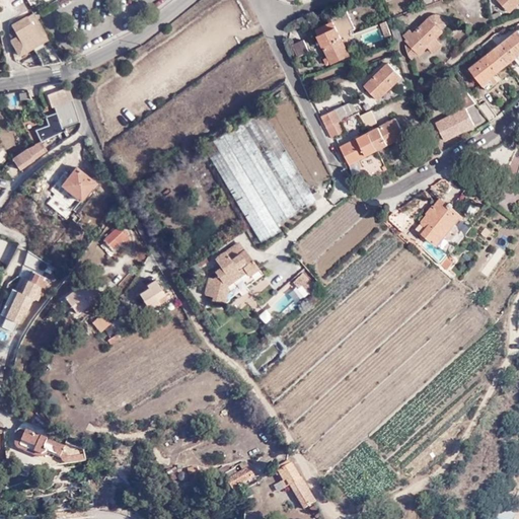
[(518,0),(498,0),(510,12),(518,2),(518,0)]
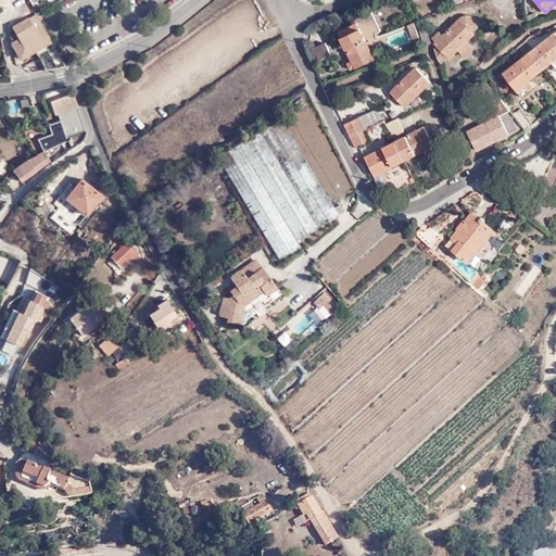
[(339,30),(352,61),(355,67),(355,68),(378,59),(376,53),(373,54),(368,45),(379,40),(377,33),(380,30),(373,12),(355,20),(355,23),(339,30)]
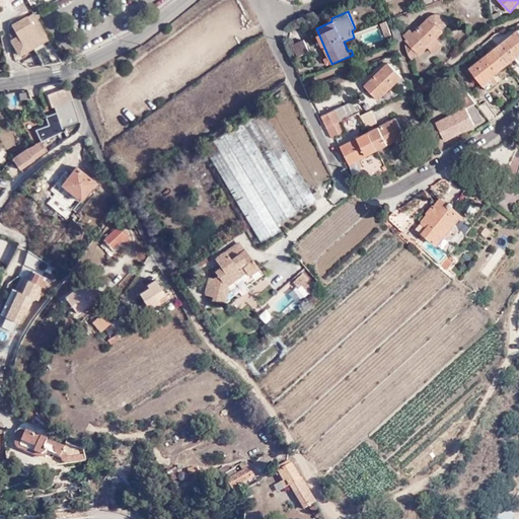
[(502,18),(500,12),(493,15),(495,21),(502,18)]
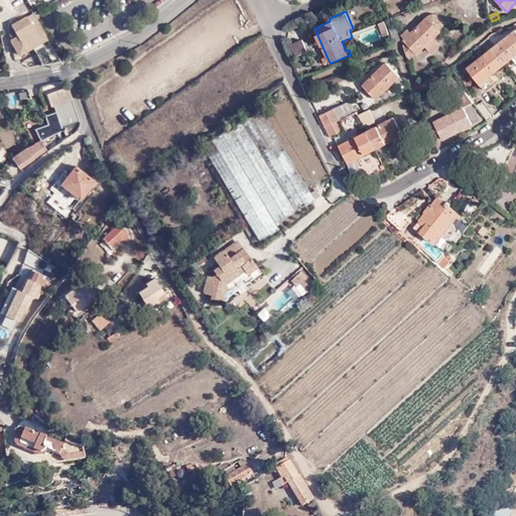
[(43,67),(62,62),(34,13),(12,25),(17,35),(11,40),(19,54),(33,47),(43,67)]
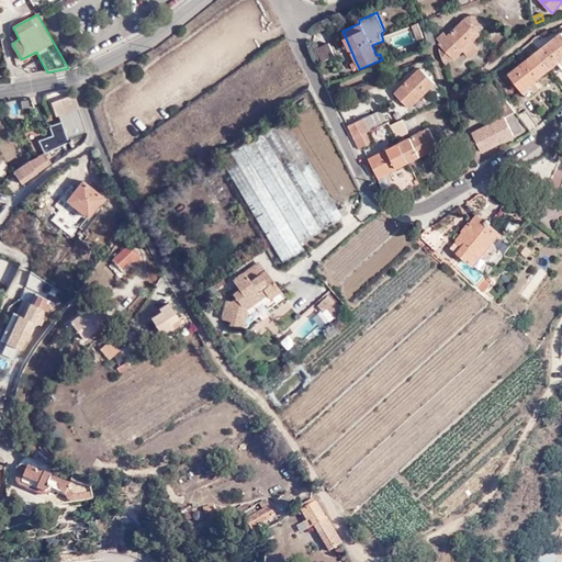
[(439,51),(442,59),(446,64),(452,57),(454,59),(463,51),(469,56),(476,48),(472,42),(481,34),(479,32),(486,24),(481,19),(476,18),(472,17),(467,18),(462,23),(448,36),(444,33),(437,38),(439,45),(440,49),(439,51)]
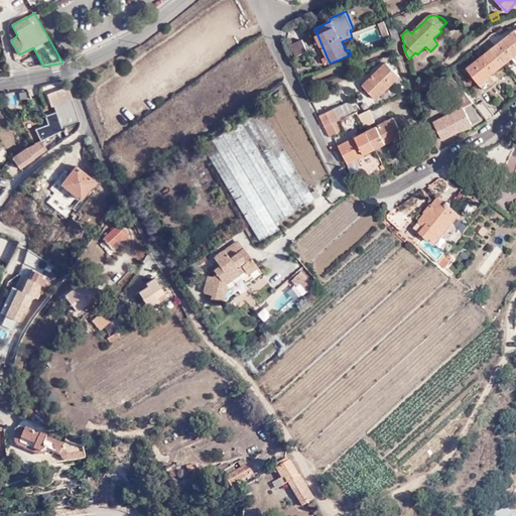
[(384,34),(389,32),(385,20),(380,23),(384,34)]
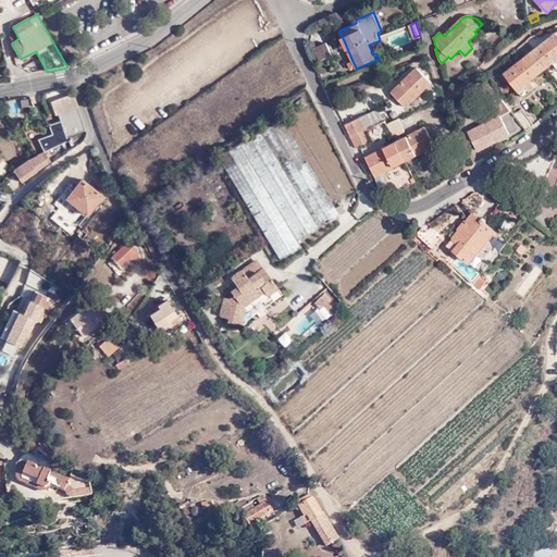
[(435,45),(433,38),(430,31),(421,34),(424,47),(433,45),(435,50),(436,49),(435,45)]
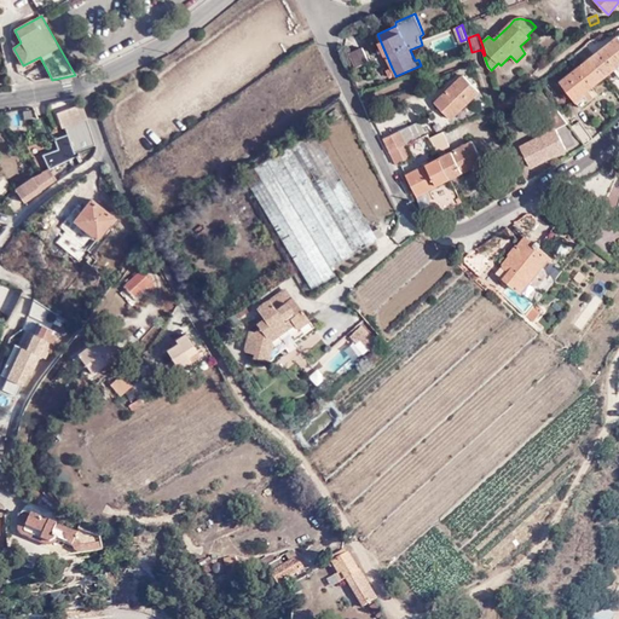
[(582,48),(605,77),(618,65),(618,36),(595,56),(585,45),(582,48)]
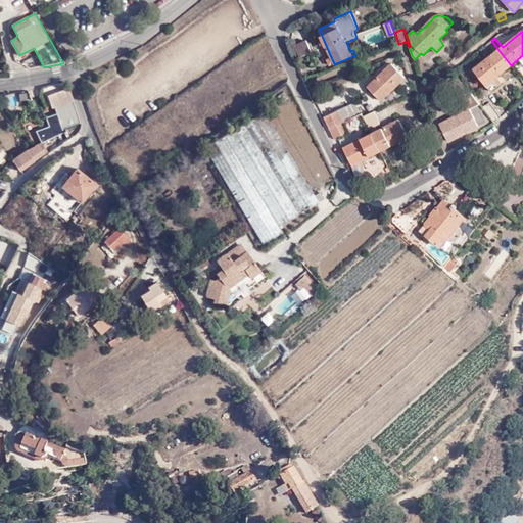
[(312,51),(305,40),(295,44),(301,56),(312,51)]
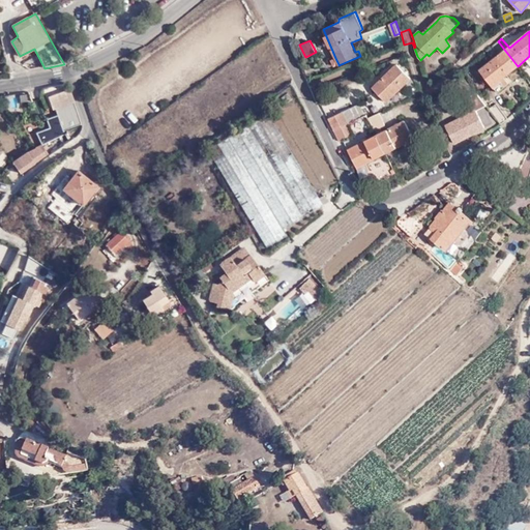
[(500,80),(518,66),(498,41),(493,45),(500,55),(480,70),(497,92),(505,86),(500,80)]
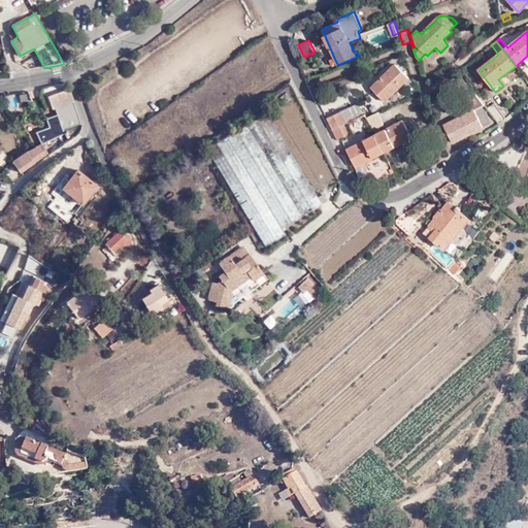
[(385,101),(408,78),(395,64),(371,88),(385,101)]
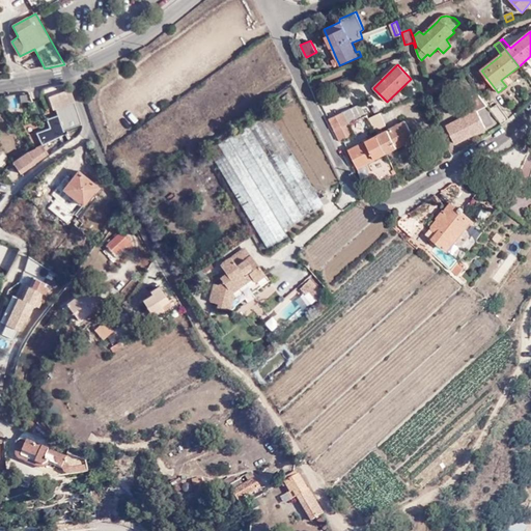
[(81,124),(70,87),(51,92),(55,105),(54,106),(57,116),(60,126),(61,131),(81,124)]
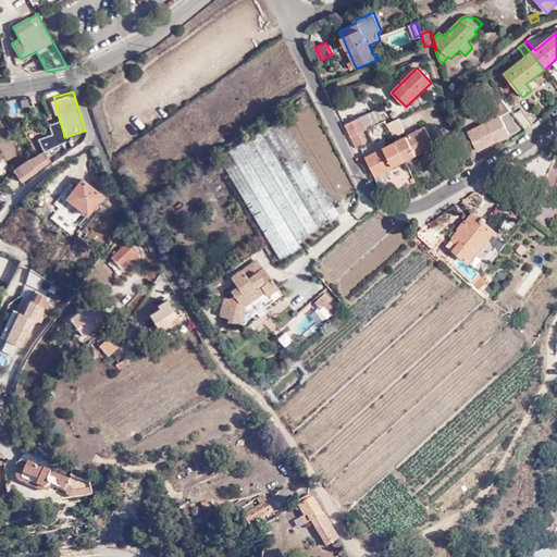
[(503,99),(509,108),(512,104),(507,97),(503,99)]
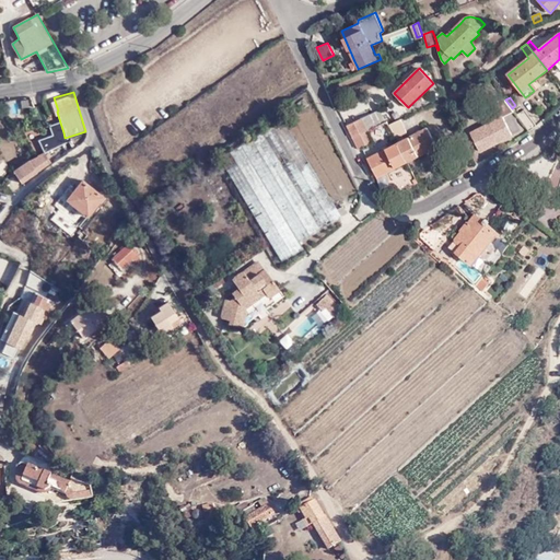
[(304,111),(311,106),(306,100),(300,104),(304,111)]
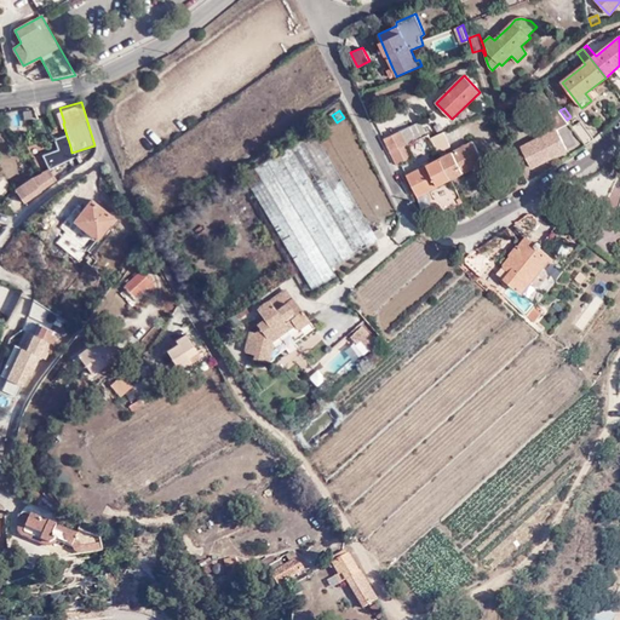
[(549,122),(558,130),(566,119),(556,113),(549,122)]
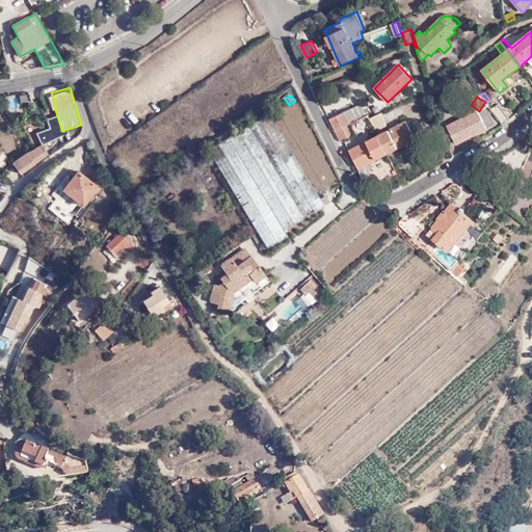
[(8,108),(26,105),(24,98),(4,101),(5,109),(8,108)]
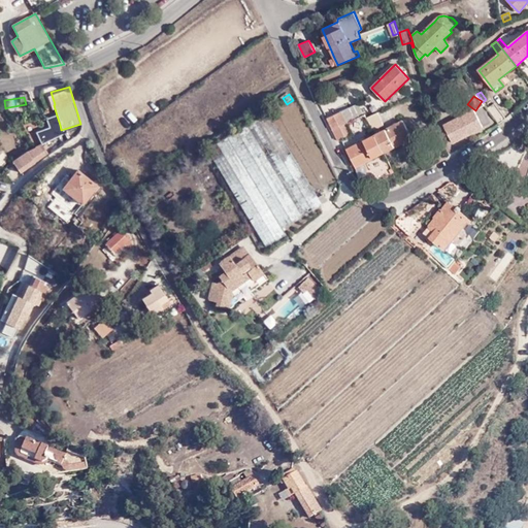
[(487,107),(499,123),(505,118),(495,103),(487,107)]
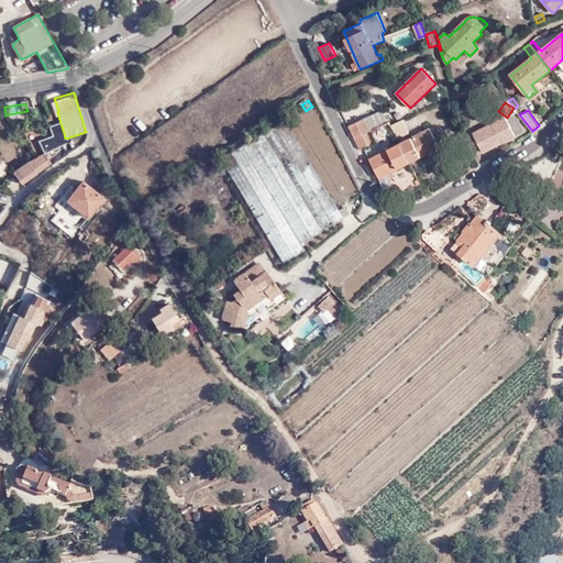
[(28,118),(28,111),(9,114),(11,120),(28,118)]
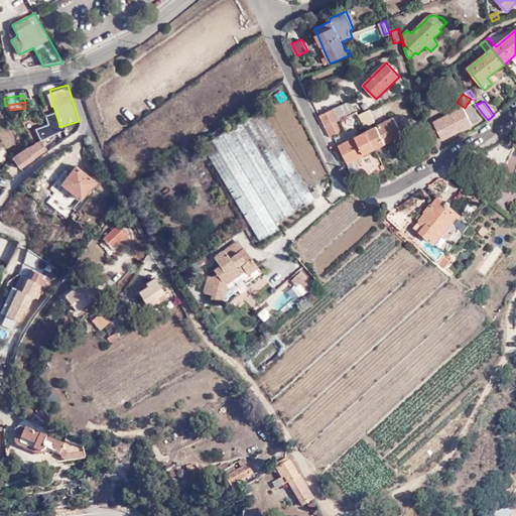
[(348,103),(319,116),(325,127),(340,121),(354,115),(348,103)]
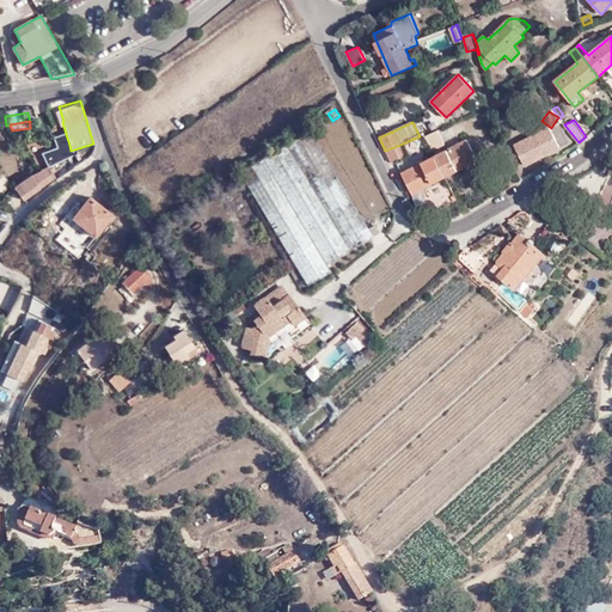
[(525,165),(561,147),(550,127),(514,146),(525,165)]
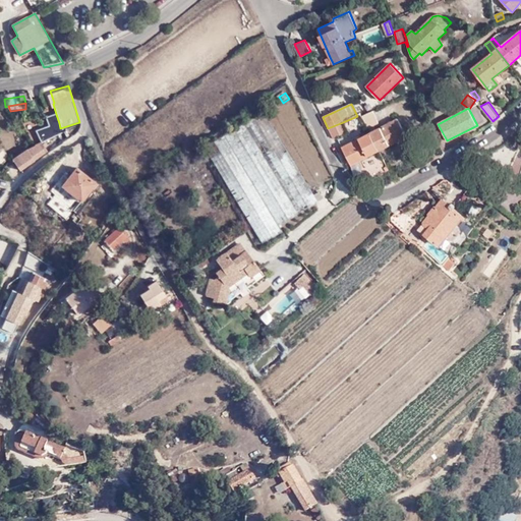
[(317,203),(313,195),(263,110),(204,145),(262,242),(284,229),(281,224),(317,203)]
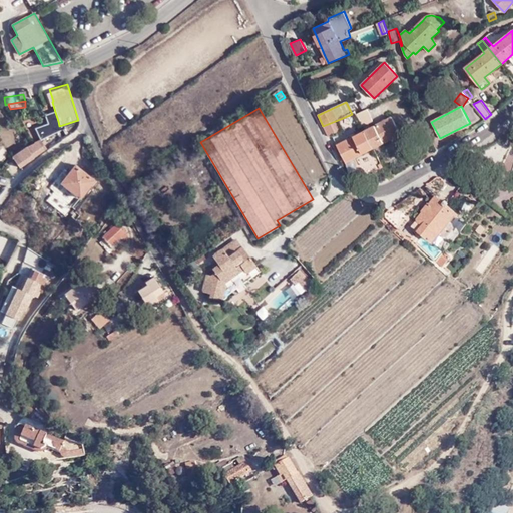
[(58,121),(55,112),(49,113),(52,123),(58,121)]
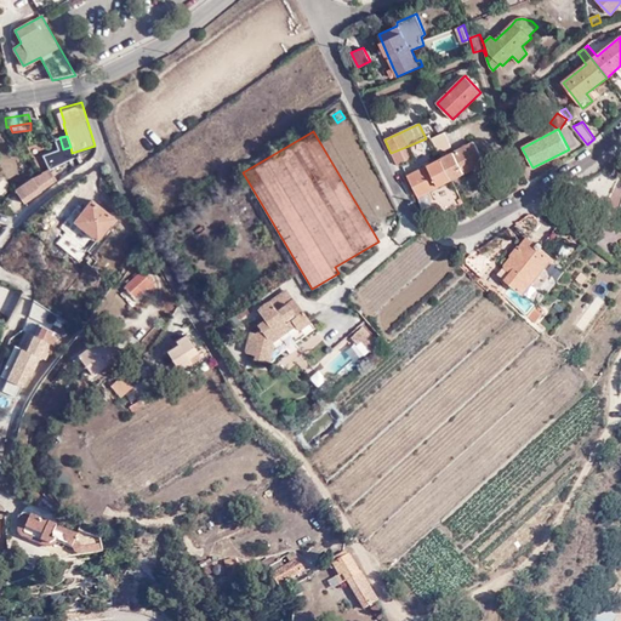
[(442,158),(451,180),(484,161),(473,142),(442,158)]
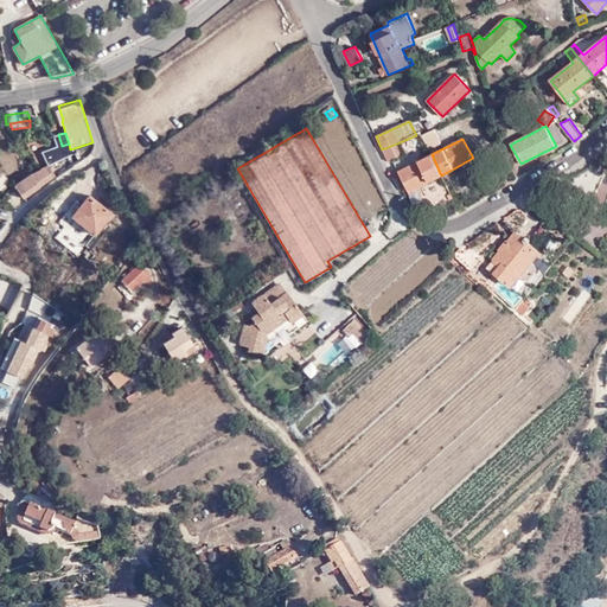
[(400,142),(382,149),(388,161),(404,153),(400,142)]
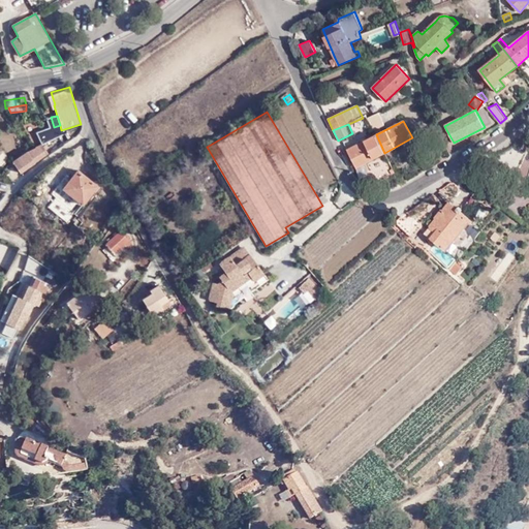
[(362,164),(384,153),(376,134),(347,150),(356,166),(362,164)]
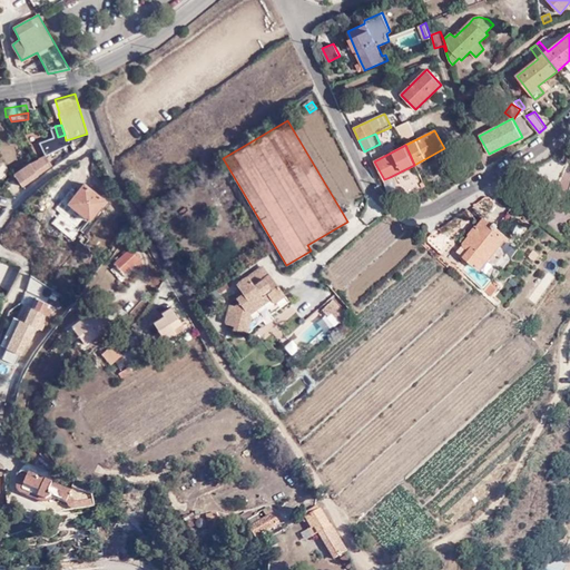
[(23,184),(53,163),(45,149),(15,170),(23,184)]
